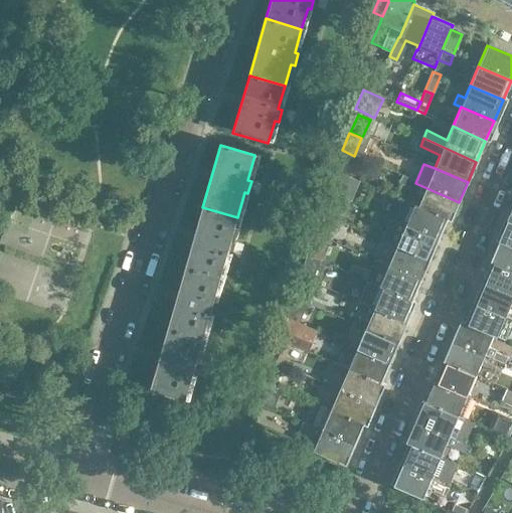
[(459,202),(415,183),(400,176),(396,185),(415,194),(413,196),(420,199),(417,207),(413,206),(413,207),(446,222),(450,223),(459,202)]
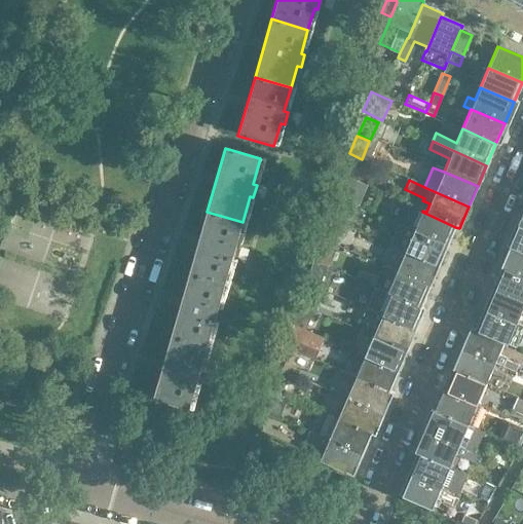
[(346,201),(351,184),(341,181),(335,198),(346,201)]
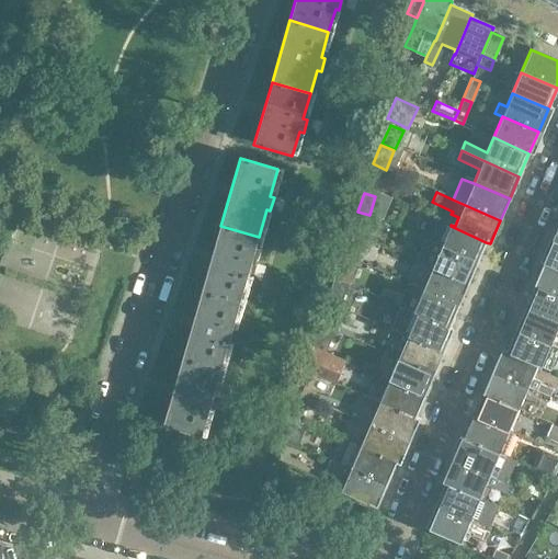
[(353,214),(350,224),(363,228),(366,218),(353,214)]
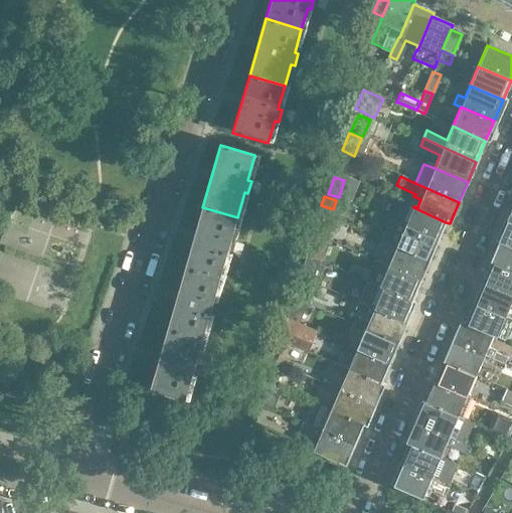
[(397,200),(388,220),(388,221),(437,243),(446,222),(413,207),(397,200)]
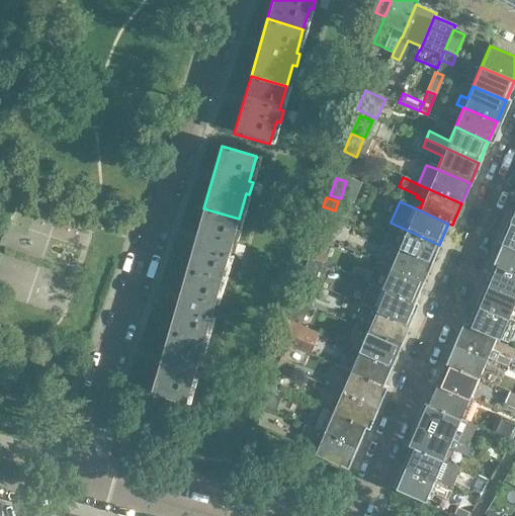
[(514,201),(506,223),(514,226),(514,201)]
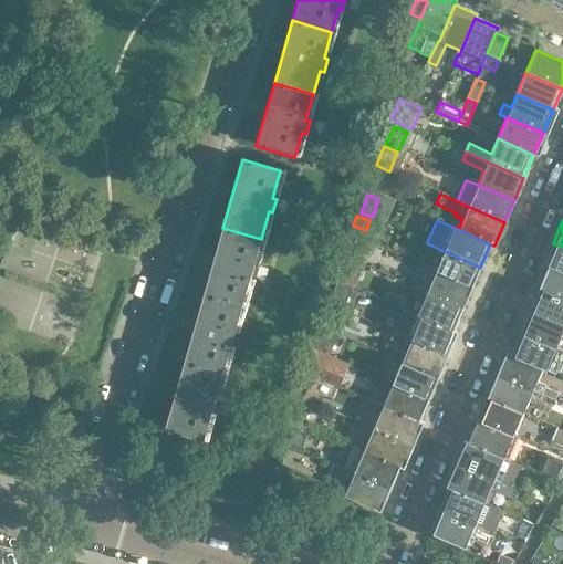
[(261,239),(222,228),(202,295),(241,306),(249,279),(253,280),(257,267),(253,265),(261,239)]
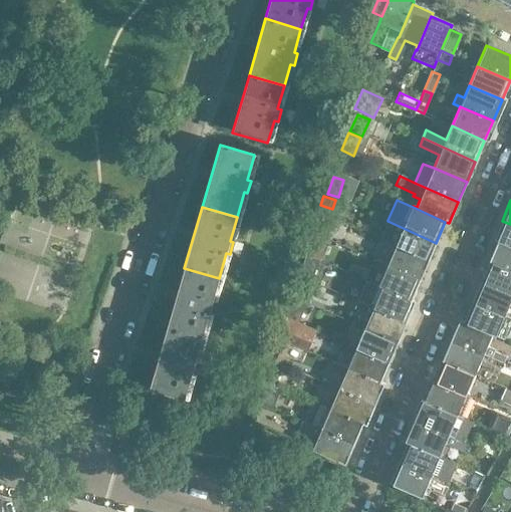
[(328,220),(315,216),(308,236),(321,241),(328,220)]
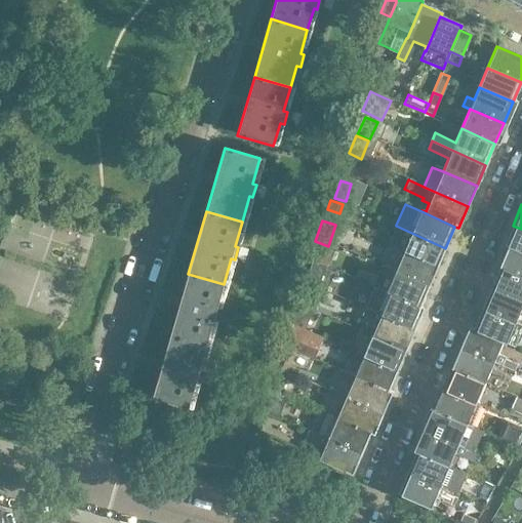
[(445,248),(396,226),(392,224),(384,244),(403,252),(437,268),(445,248)]
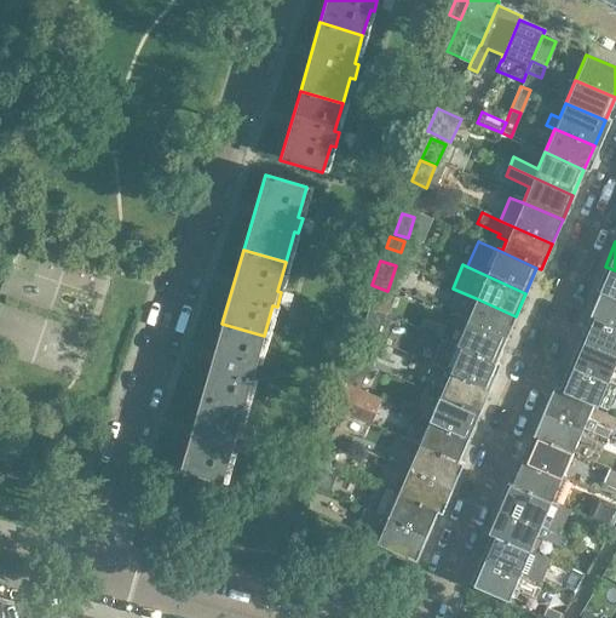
[(594,292),(598,293),(615,301),(615,270),(605,267),(594,292)]
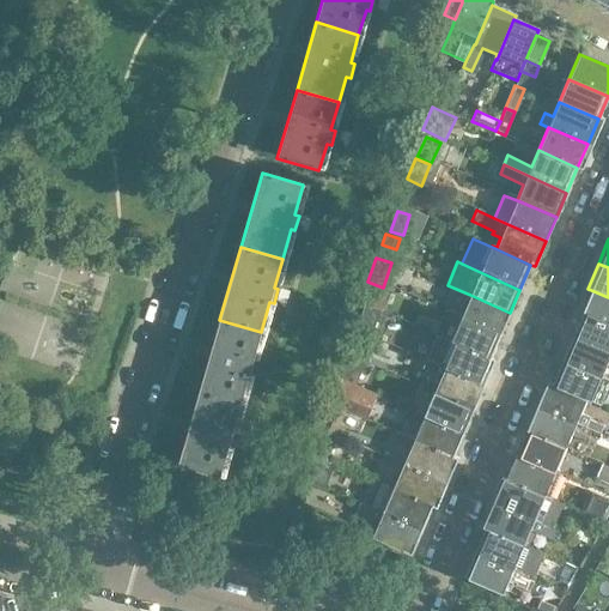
[(378,310),(382,296),(365,290),(360,304),(378,310)]
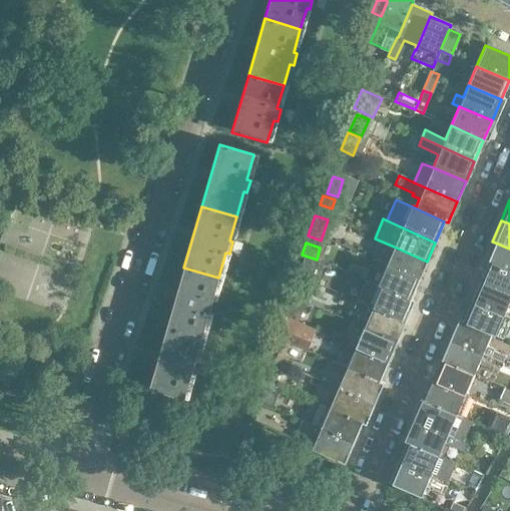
[(509,248),(495,242),(487,263),(509,272),(509,248)]
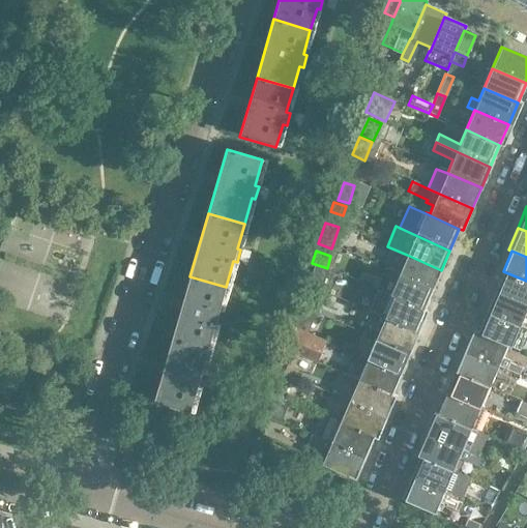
[(441,270),(407,255),(399,275),(432,290),(441,270)]
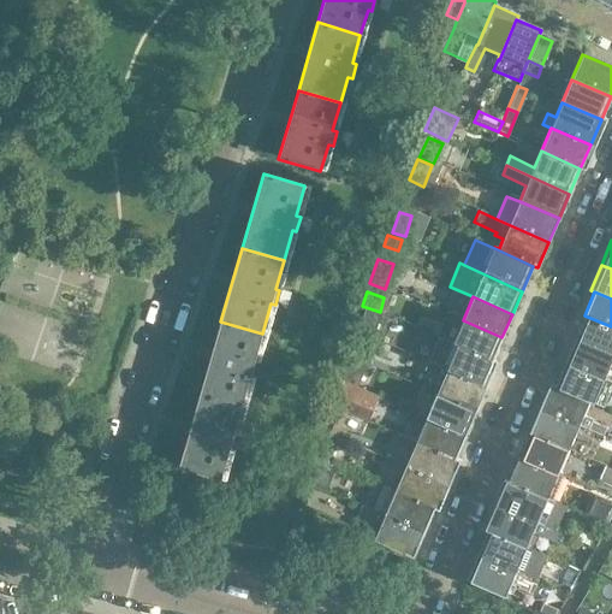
[(362,306),(357,323),(374,329),(380,312),(362,306)]
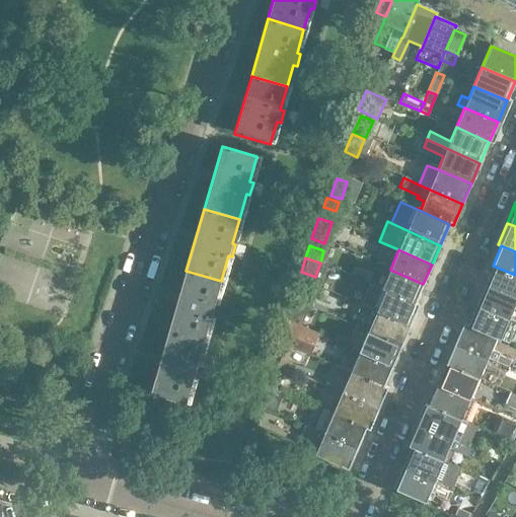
[(363,282),(381,289),(415,303),(423,284),(390,270),(371,261),(363,282)]
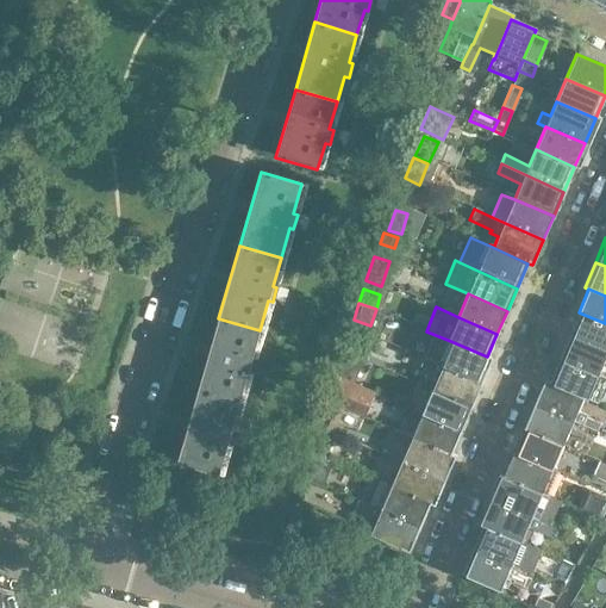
[(605,323),(579,312),(569,335),(605,352),(605,323)]
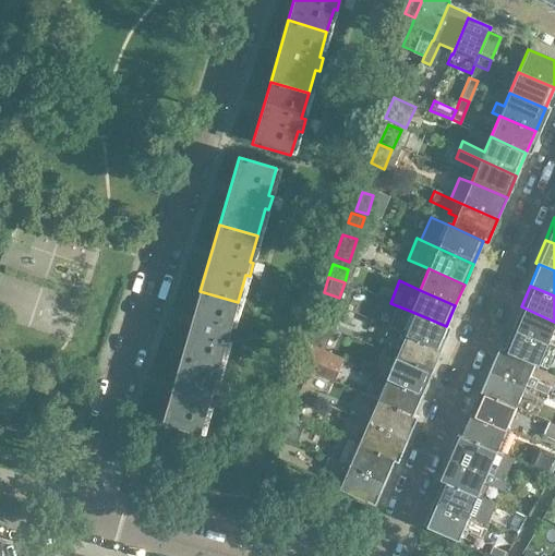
[(227,341),(230,342),(233,329),(230,328),(238,302),(200,291),(181,358),(219,369),(227,341)]
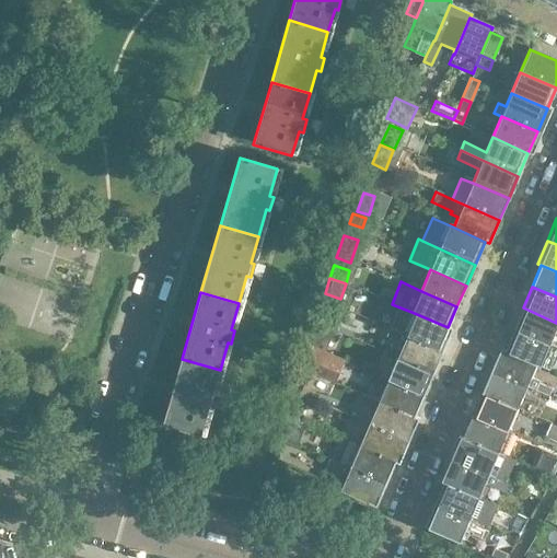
[(381,326),(382,327),(406,337),(406,336),(442,352),(452,329),(448,327),(412,312),(392,304),(385,317),(381,326)]
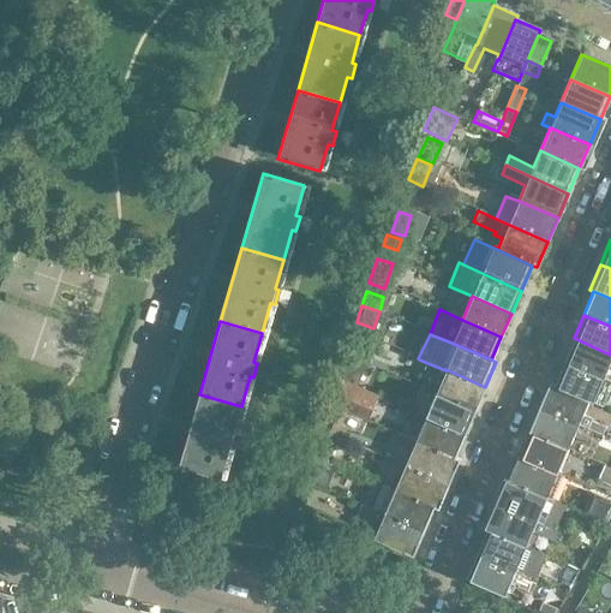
[(610,355),(574,338),(563,363),(601,380),(610,358),(610,355)]
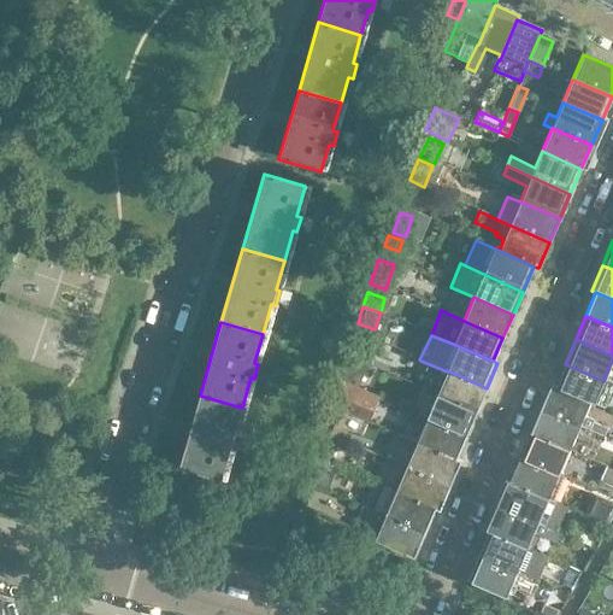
[(341,382),(342,384),(355,390),(366,365),(347,358),(341,382)]
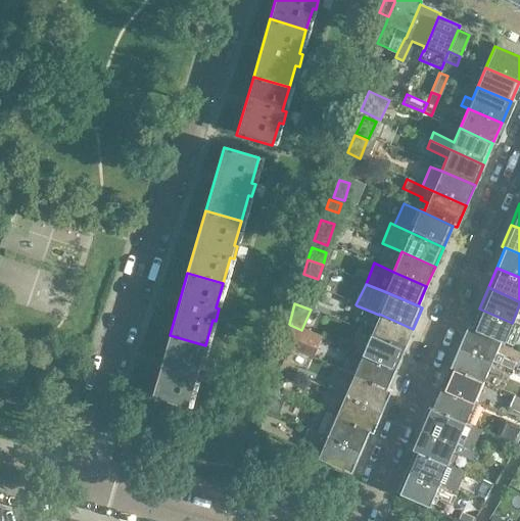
[(379,315),(357,305),(353,312),(370,319),(376,322),(370,335),(404,350),(413,329),(379,314),(379,315)]
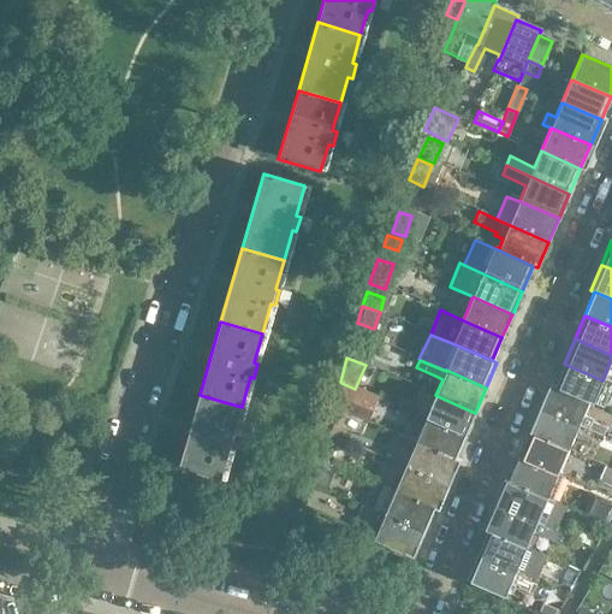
[(564,364),(554,387),(593,403),(592,406),(602,409),(611,385),(611,384),(602,381),(564,364)]
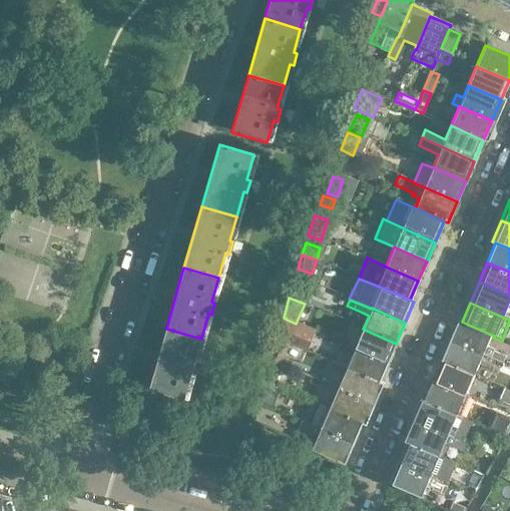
[(285,319),(276,341),(288,346),(305,353),(314,332),(296,324),(285,319)]
